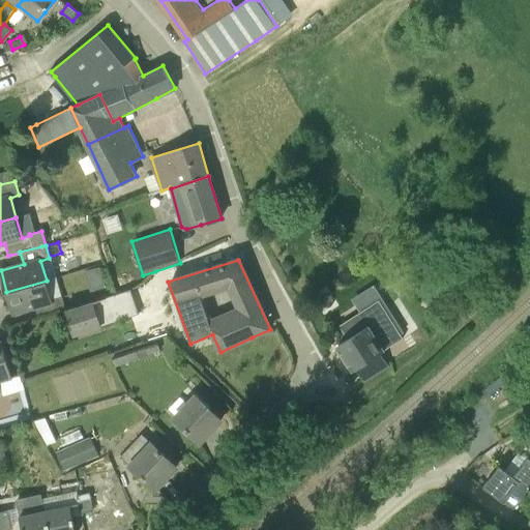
[(66,311),(62,296),(57,277),(47,281),(6,292),(12,314),(35,307),(38,319),(66,311)]
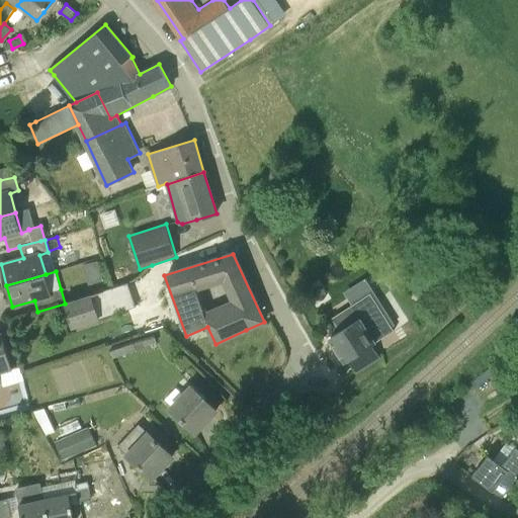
[(411,283),(421,297),(433,288),(424,274),(411,283)]
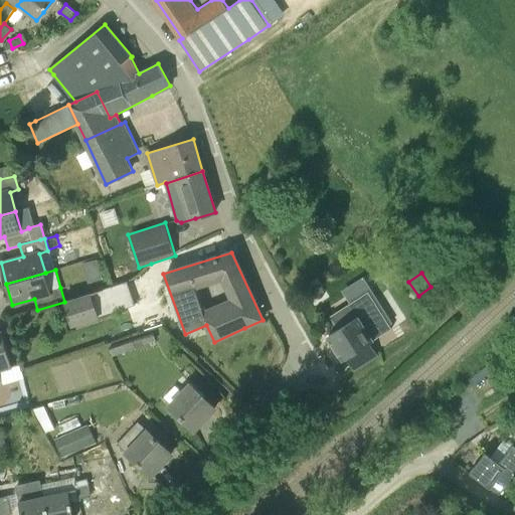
[(125,282),(91,293),(99,317),(133,306),(125,282)]
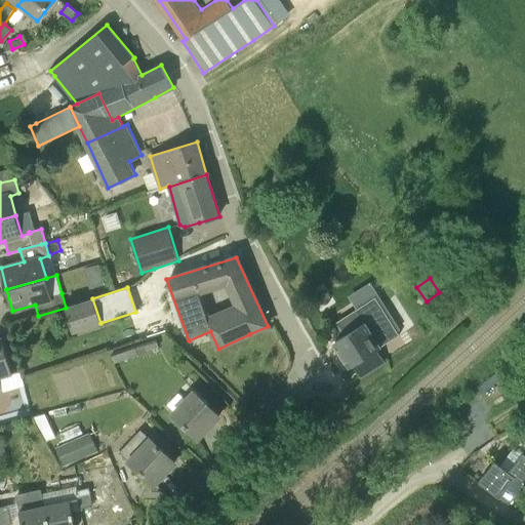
[(101,323),(92,298),(67,307),(74,331),(101,323)]
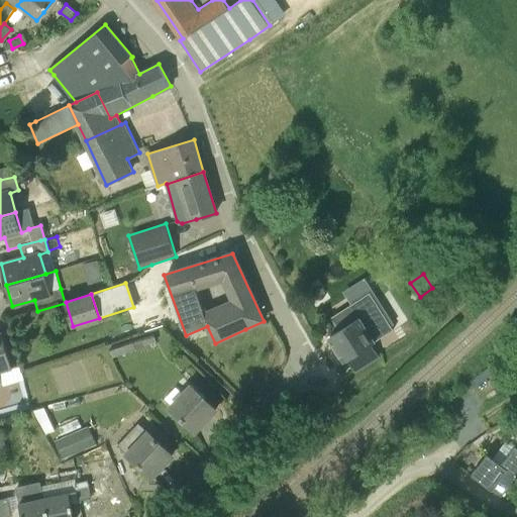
[(341,330),(330,337),(344,360),(393,330),(370,294),(333,317),(341,330)]
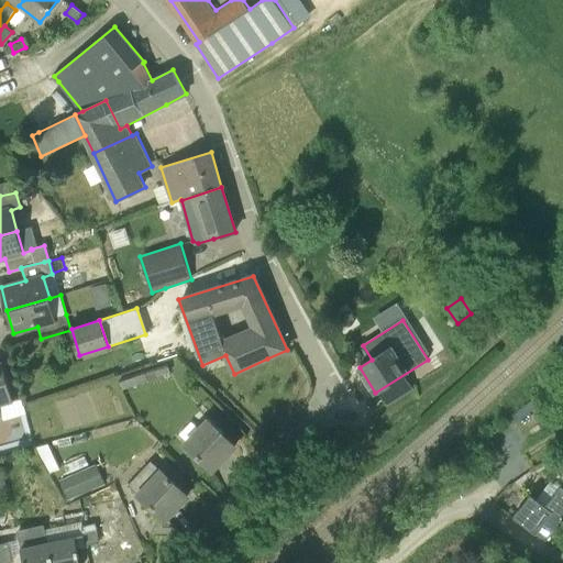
[(0,406),(13,403),(13,401),(2,362),(0,362),(0,416),(1,416),(0,410),(0,406)]
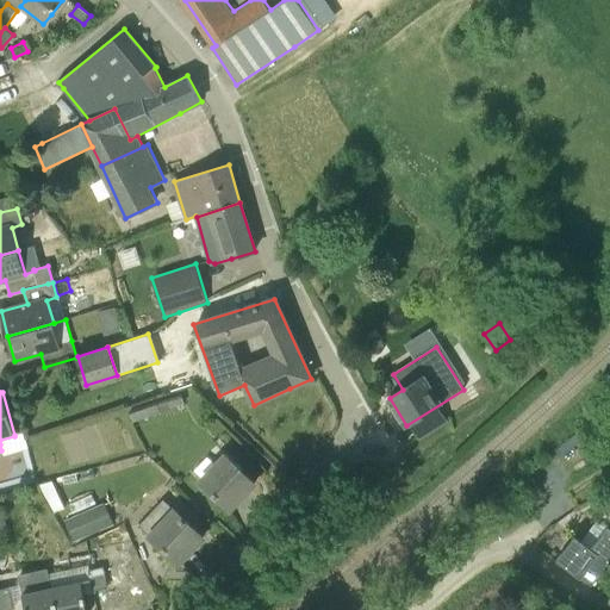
[(134,421),(170,408),(185,403),(182,393),(167,398),(157,402),(157,400),(130,410),(134,421)]
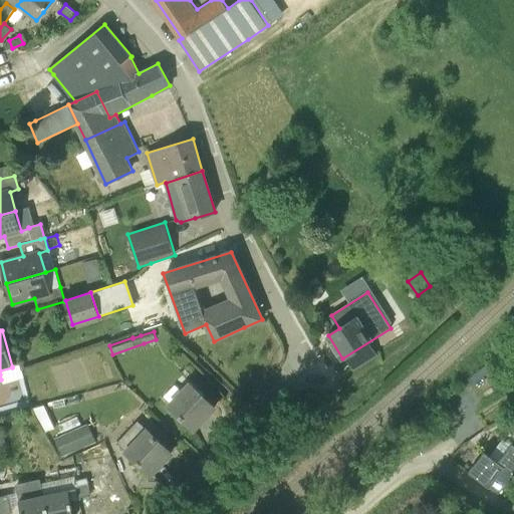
[(215,407),(203,396),(204,394),(191,382),(169,406),(194,430),(215,407)]
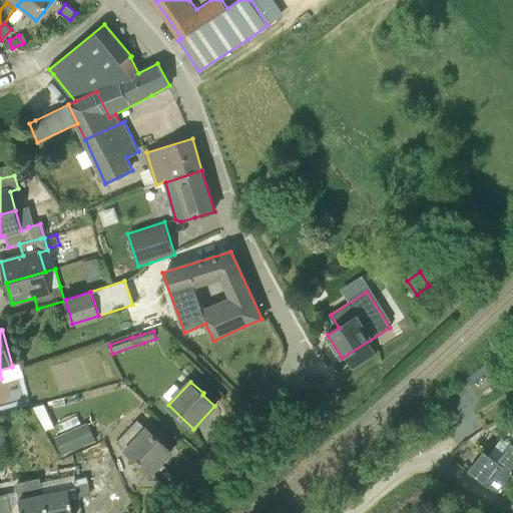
[(0,406),(18,398),(13,387),(0,393),(0,406)]
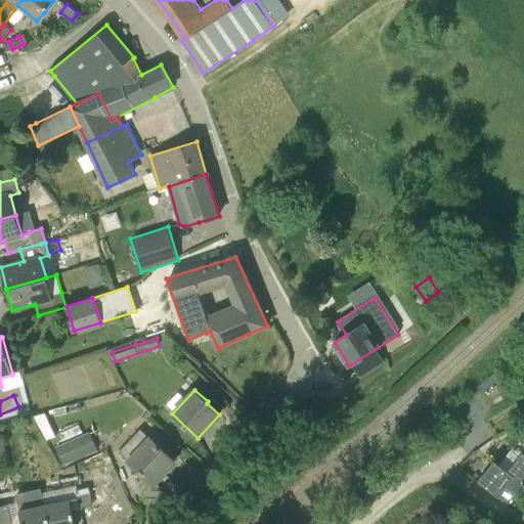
[(64,405),(52,408),(54,417),(67,413),(64,405)]
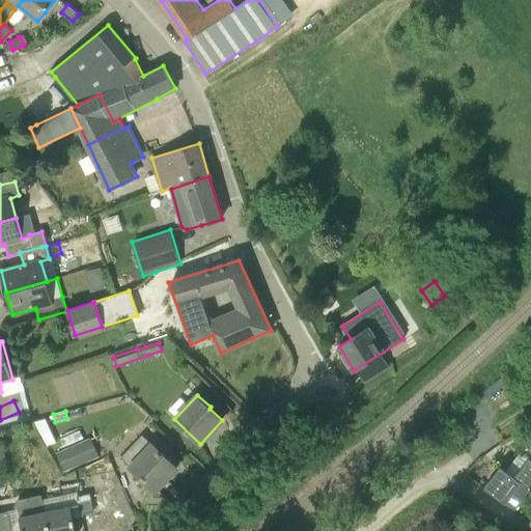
[(99,456),(90,437),(55,452),(64,472),(99,456)]
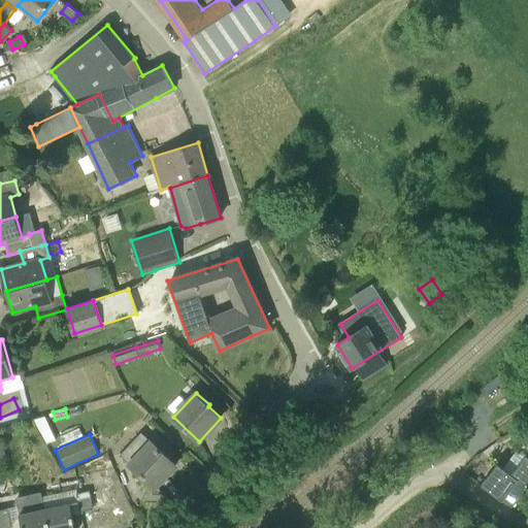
[(155,488),(176,465),(152,441),(130,463),(155,488)]
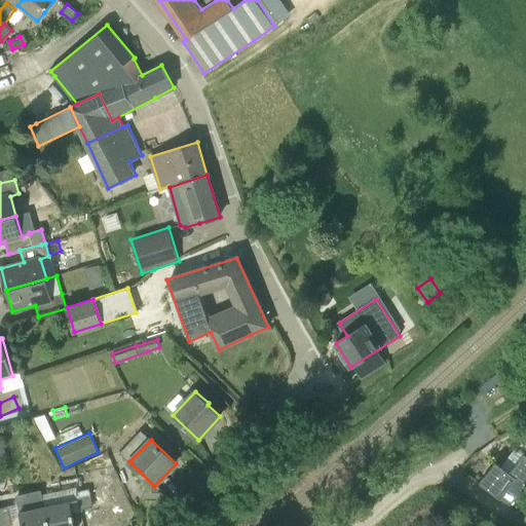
[(511,504),(525,483),(525,456),(524,455),(510,474),(495,463),(480,483),(500,498),(501,497),(511,504)]
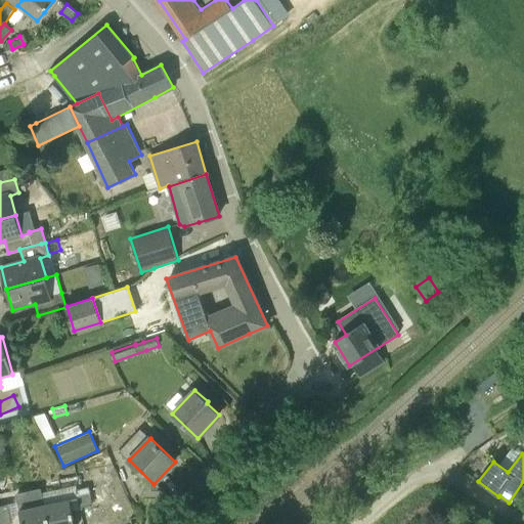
[(48,523),(45,506),(41,488),(15,493),(22,523),(48,523)]
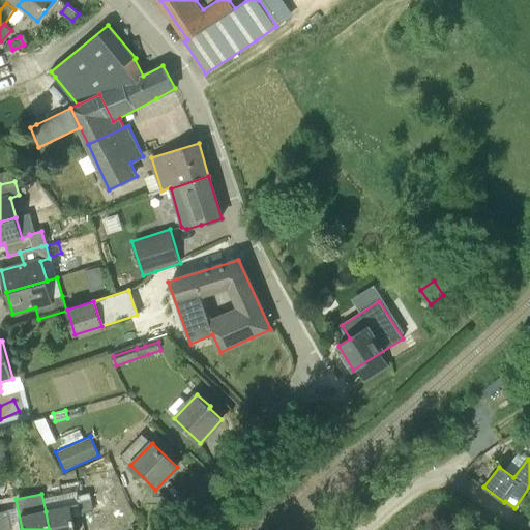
[(89,494),(79,496),(82,512),(93,510),(89,494)]
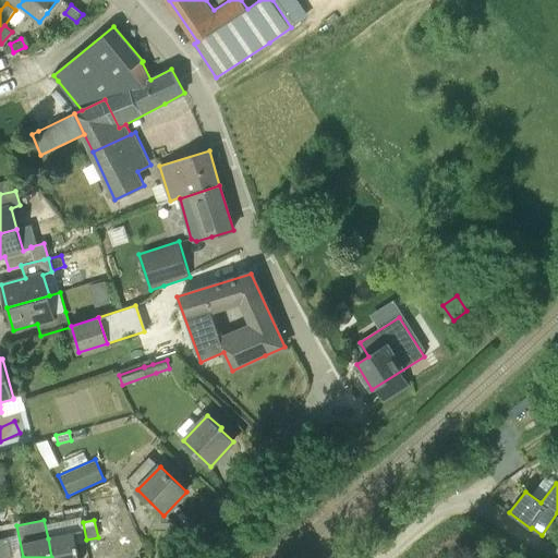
[(51,557),(80,557),(74,532),(48,538),(51,557)]
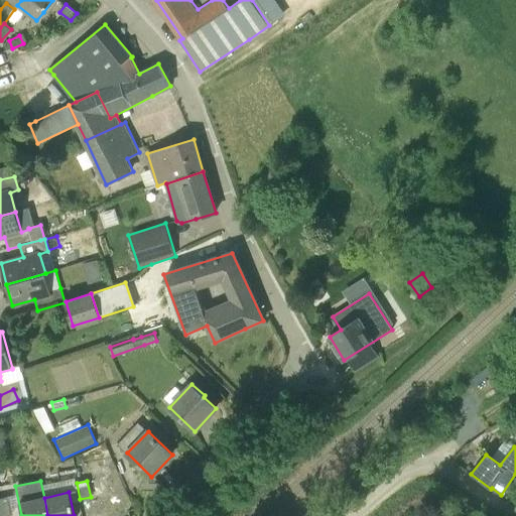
[(11,513),(7,496),(0,497),(0,514),(0,515),(11,513)]
